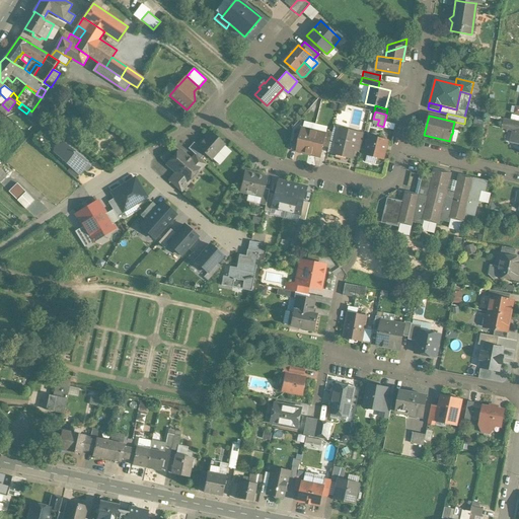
[(518,122),(503,119),(501,128),(516,131),(516,128),(518,128),(518,122)]
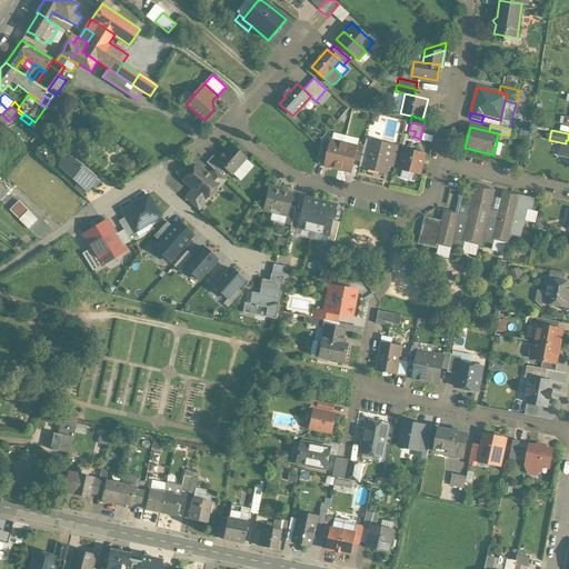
[(343,143),(330,141),(327,153),(325,166),(337,169),(343,143)]
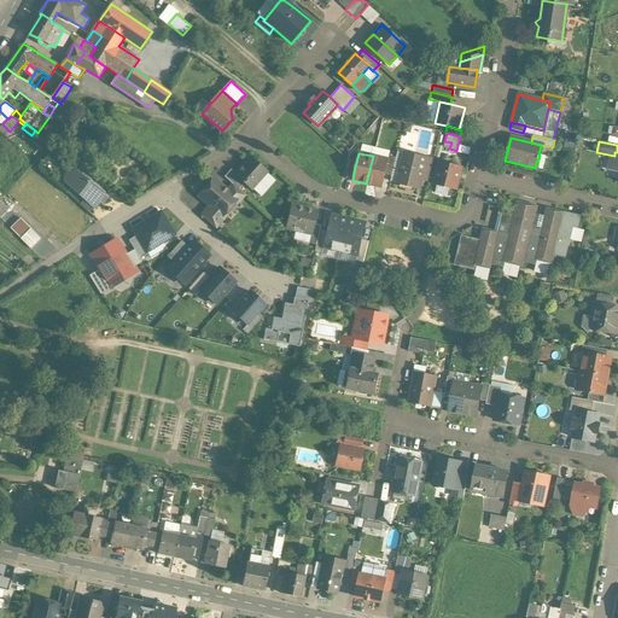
[(425,158),(403,153),(396,184),(418,188),(421,175),(425,158)]
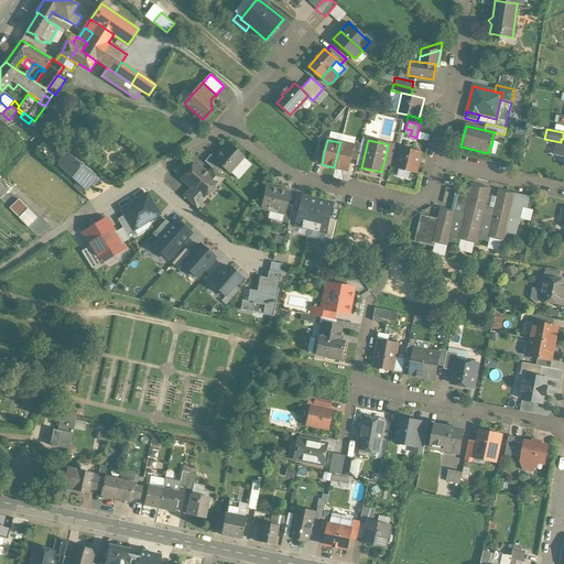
[(340,142),(334,167),(347,171),(349,160),(354,145),(353,145),(340,142)]
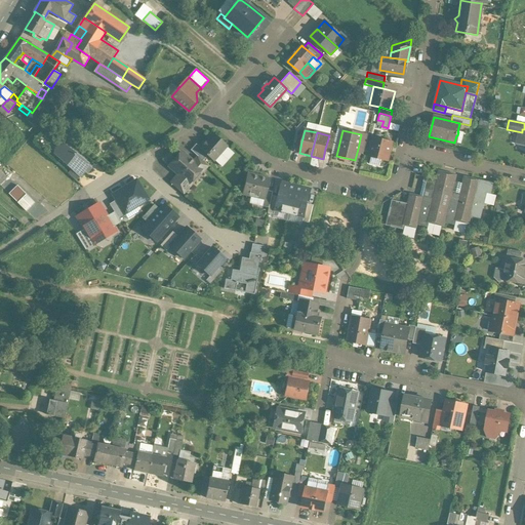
[(335,133),(328,132),(328,135),(329,135),(325,149),(331,150),(335,133)]
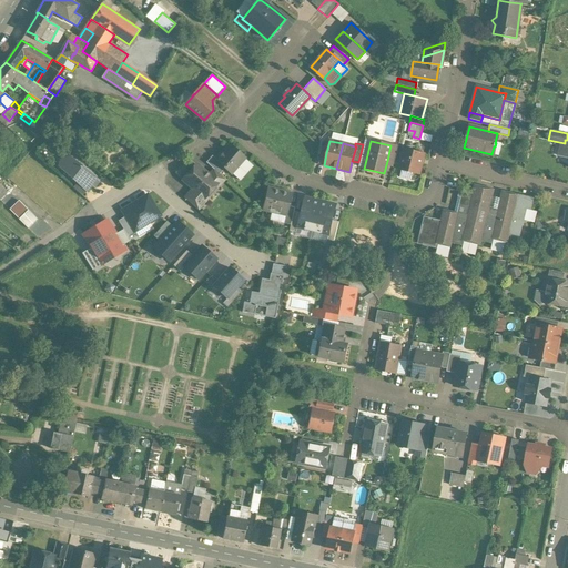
[(225,168),(232,174),(240,181),(253,165),(246,159),(230,144),(216,160),(225,168)]
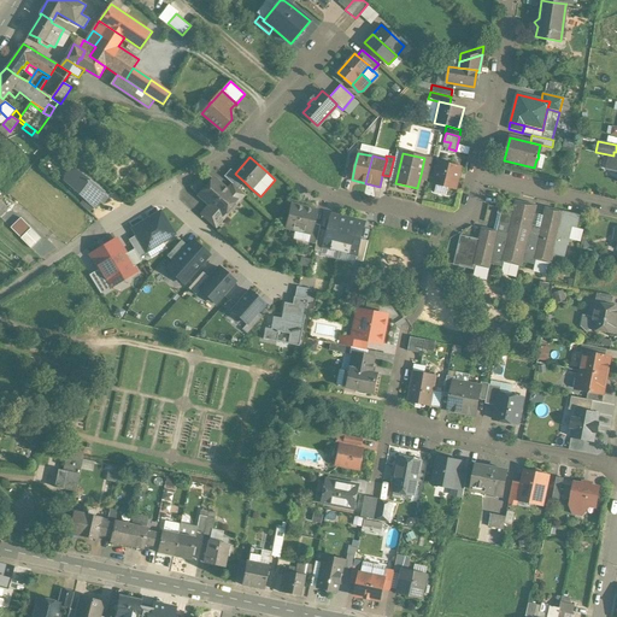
[(432,160),(424,158),(421,175),(428,176),(432,160)]
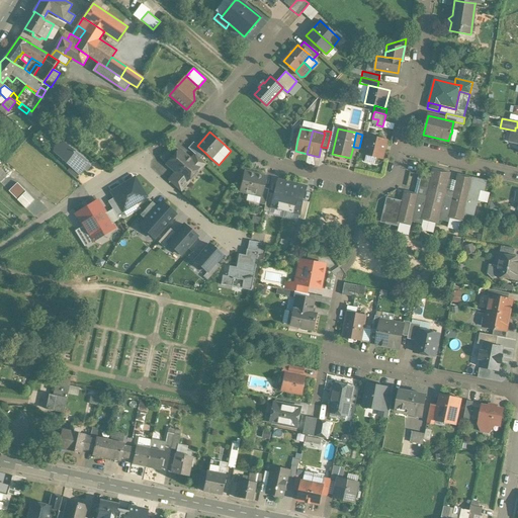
[(386,140),(368,136),(363,155),(381,160),(386,140)]
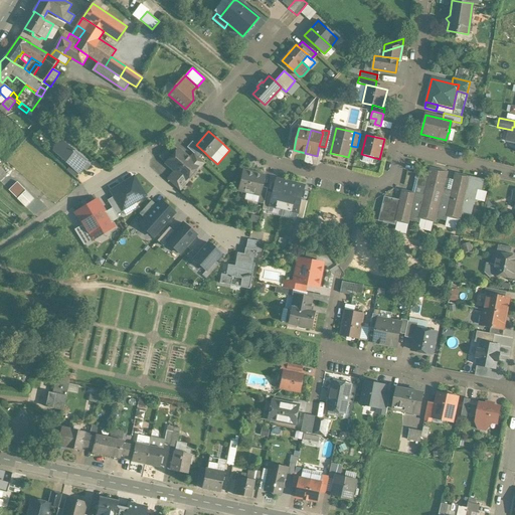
[(296,139),(291,138),(288,149),(294,150),(296,139)]
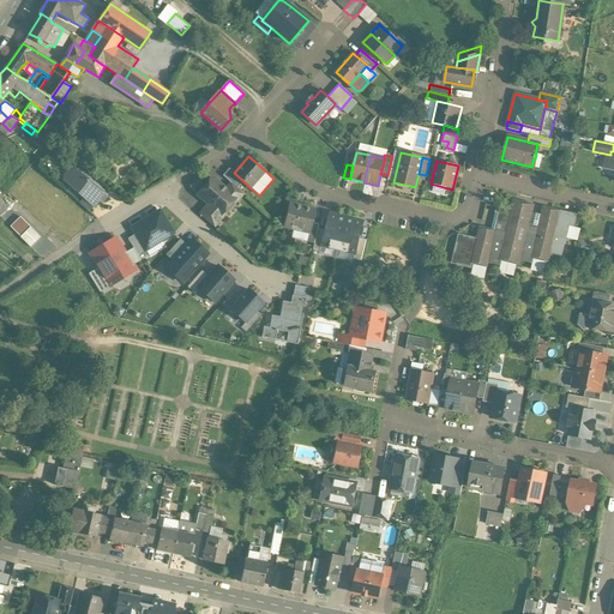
[(244,181),(234,173),(230,168),(223,175),(232,184),(238,188),(244,181)]
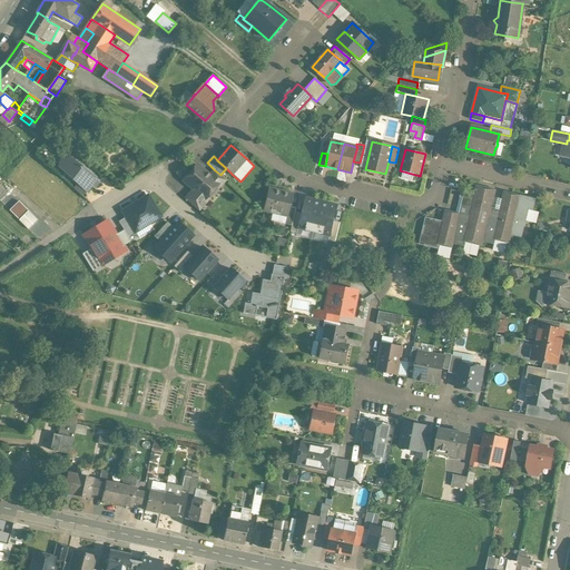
[(100,182),(69,157),(61,161),(60,167),(77,183),(87,192),(88,193),(92,186),(95,187),(100,182)]
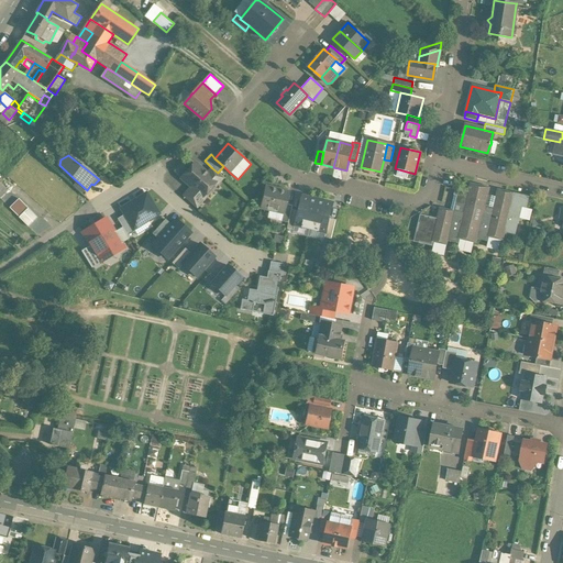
[(207,175),(195,164),(183,178),(191,187),(183,197),(197,208),(203,200),(201,198),(214,183),(218,185),(223,178),(218,173),(212,168),(207,175)]
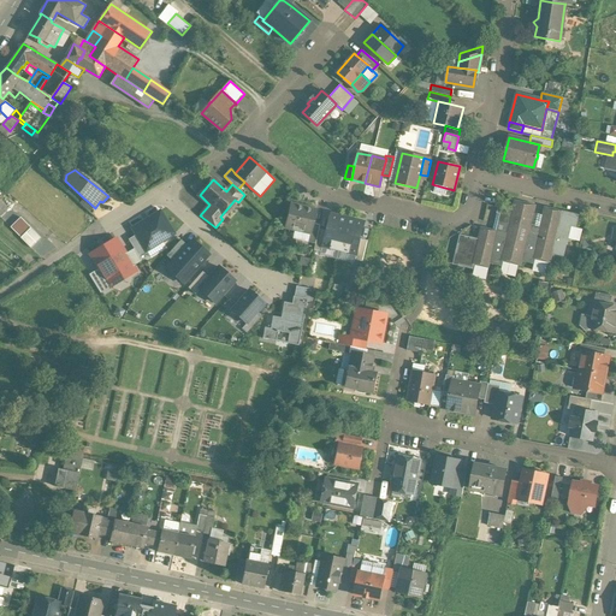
[(89,211),(94,207),(83,197),(80,201),(89,211)]
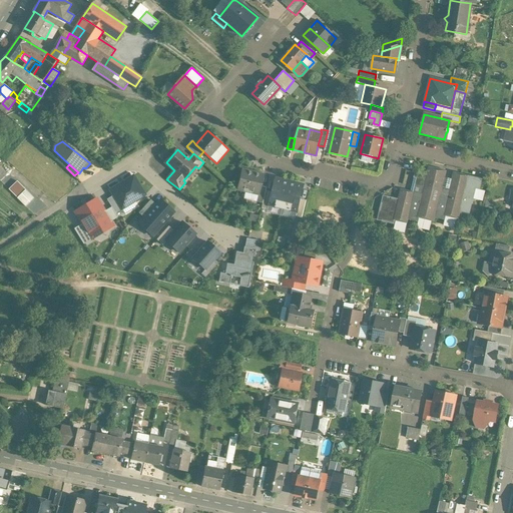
[(449,189),(441,187),(445,171),(428,167),(426,175),(415,172),(410,192),(400,189),(398,198),(393,219),(406,222),(407,218),(416,221),(417,217),(433,220),(434,217),(443,219),(444,215),(457,218),(459,211),(468,213),(474,187),(478,188),(480,180),(480,179),(453,173),(449,189)]
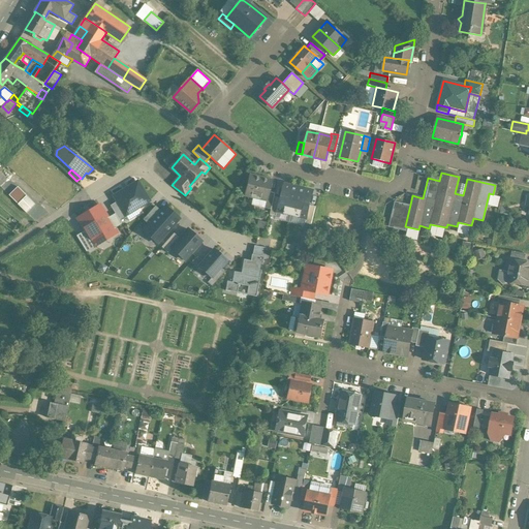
[(271,181),(250,176),(246,195),(266,199),(267,200),(269,192),(271,181)]
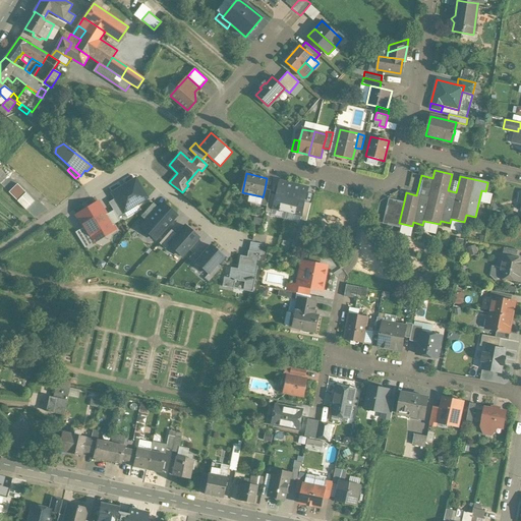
[(115,198),(124,213),(148,198),(135,179),(112,193),(115,198)]
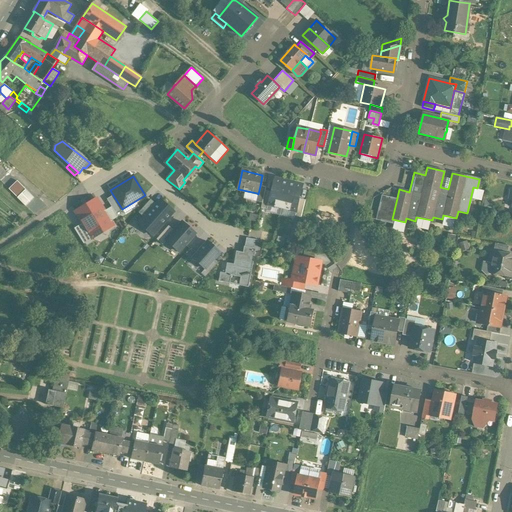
[(288,182),(275,178),(271,193),(268,205),(282,208),(288,182)]
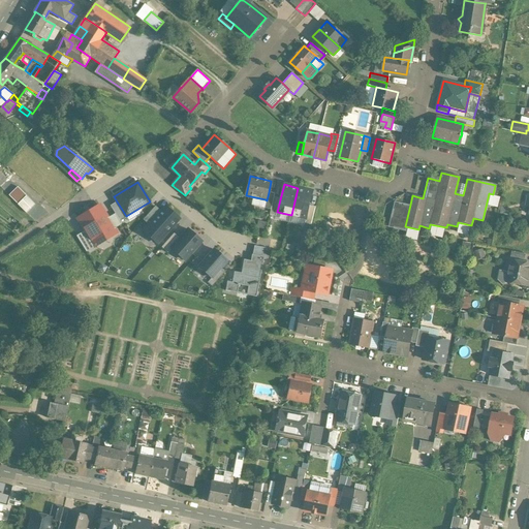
[(312,191),(298,188),(291,215),(305,219),(309,206),(312,191)]
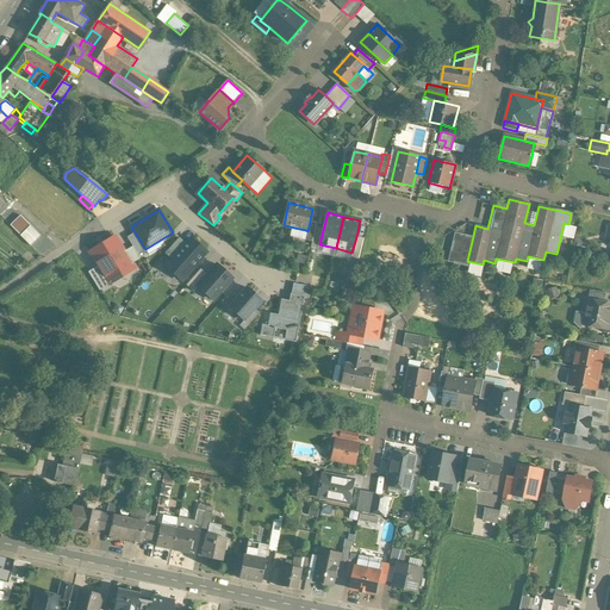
[(317,223),(310,222),(307,231),(306,230),(304,240),(312,242),(316,228),(317,223)]
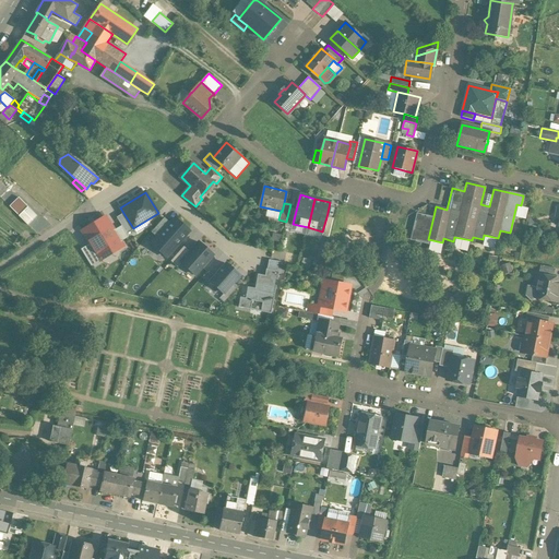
[(296,211),(289,209),(286,222),(285,227),(292,228),(293,224),(296,211)]
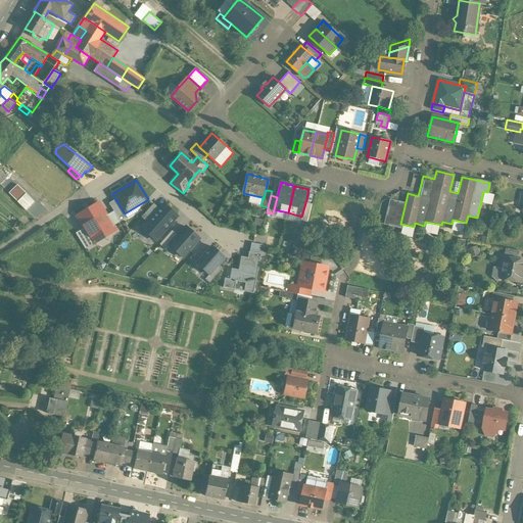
[(399,229),(400,224),(406,202),(390,198),(384,225),(399,229)]
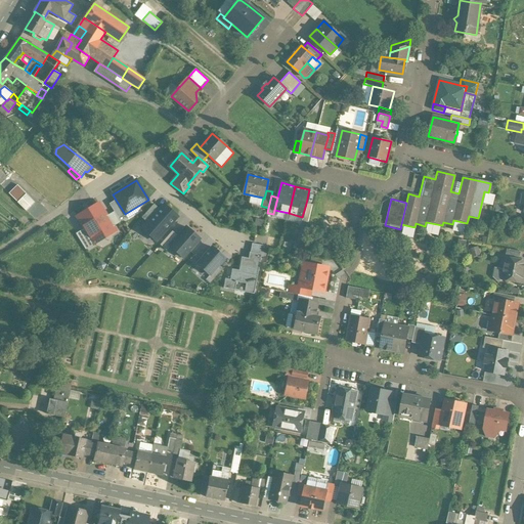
[(125,214),(116,200),(110,204),(114,212),(119,220),(126,216),(125,214)]
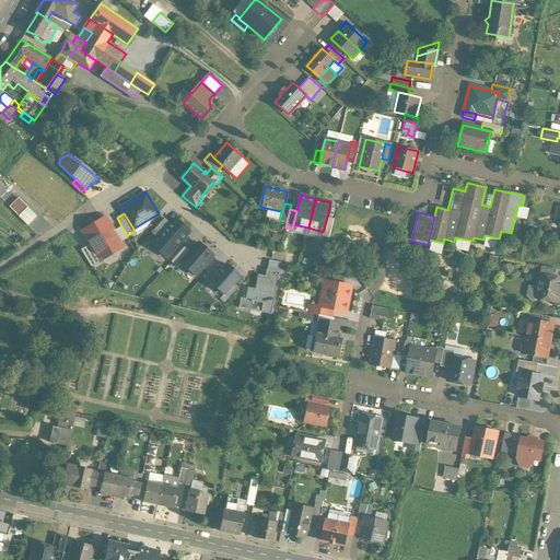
[(101,263),(125,247),(121,242),(115,231),(106,217),(82,231),(90,245),(100,260),(101,263)]
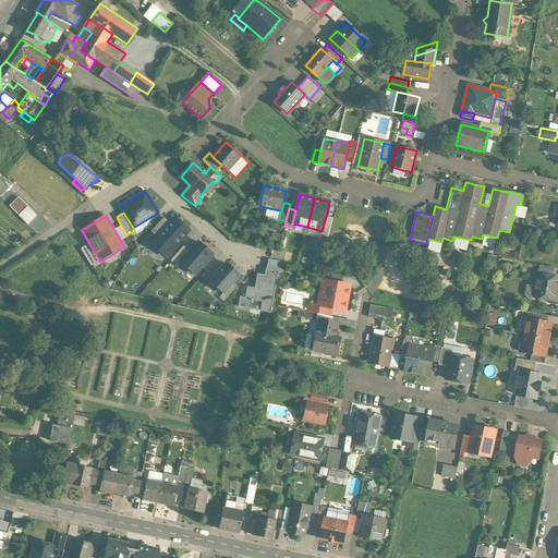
[(331,218),(326,217),(322,231),(320,235),(327,238),(331,218)]
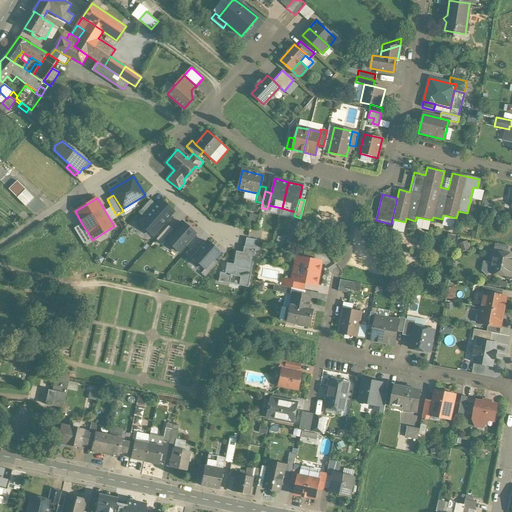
[(488,200),(483,199),(481,207),(491,209),(492,206),(488,200)]
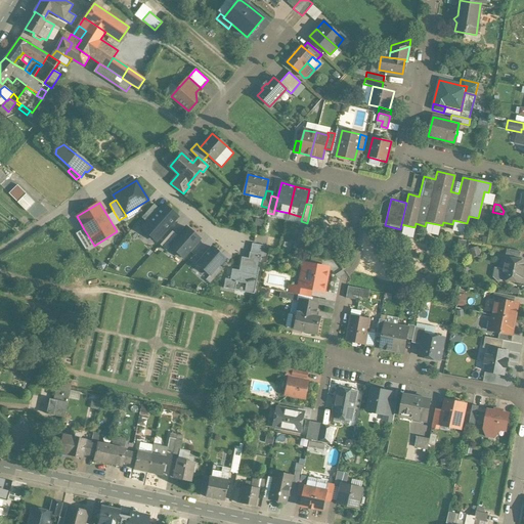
[(148,224),(161,211),(155,205),(142,218),(148,224)]
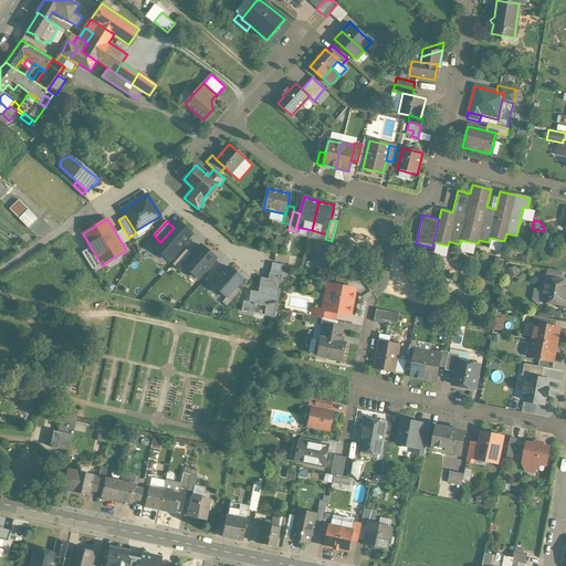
[(168,260),(192,234),(178,222),(174,228),(160,242),(155,248),(168,260)]
